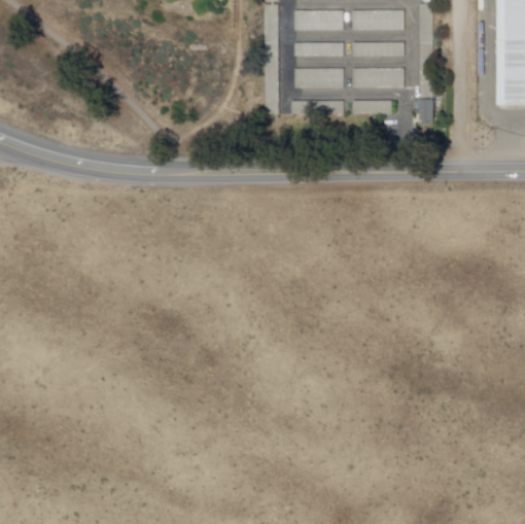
[(524,0),(524,105),(496,106),(494,0),(524,0)]
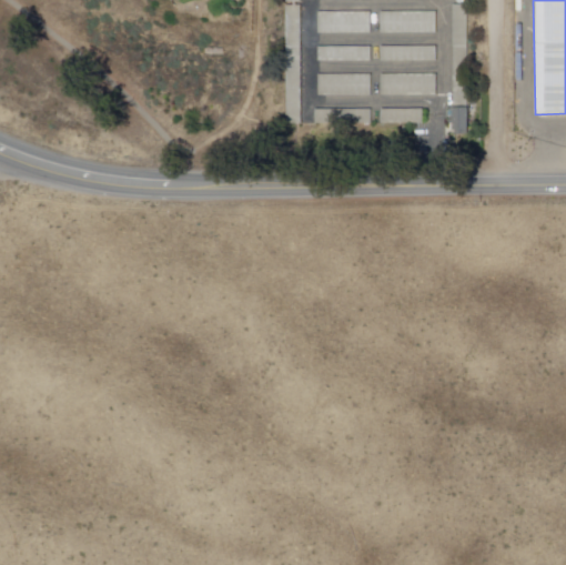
[(283,9),(302,9),(301,120),(283,120),(283,9)]
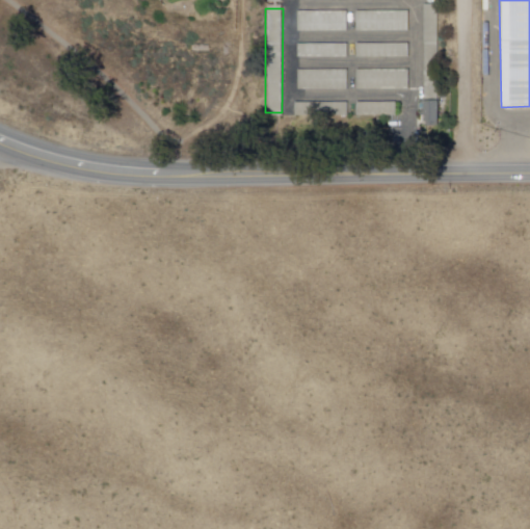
[(354,10),(406,10),(406,30),(354,31),(354,10)]
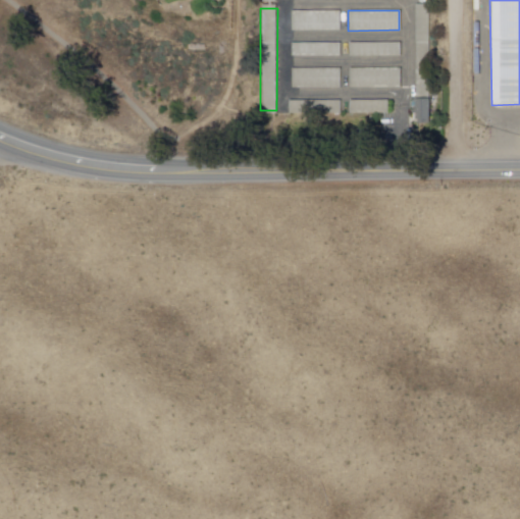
[(288,11),(339,11),(339,31),(288,31),(288,11)]
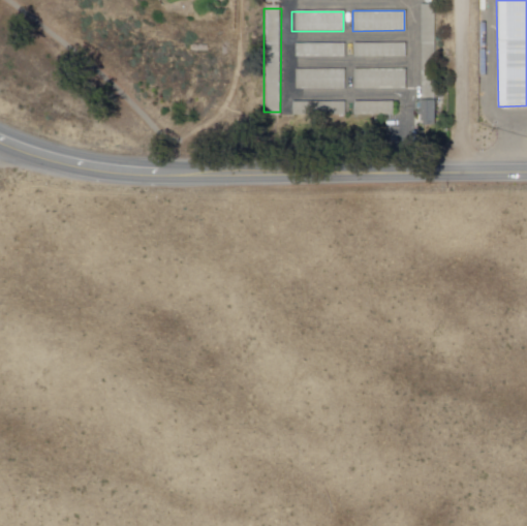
[(352,42),(405,43),(405,56),(352,55),(352,42)]
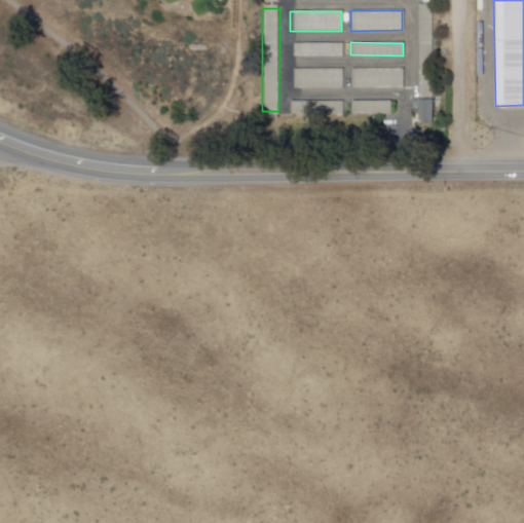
[(294,45),(342,44),(342,55),(294,55),(294,45)]
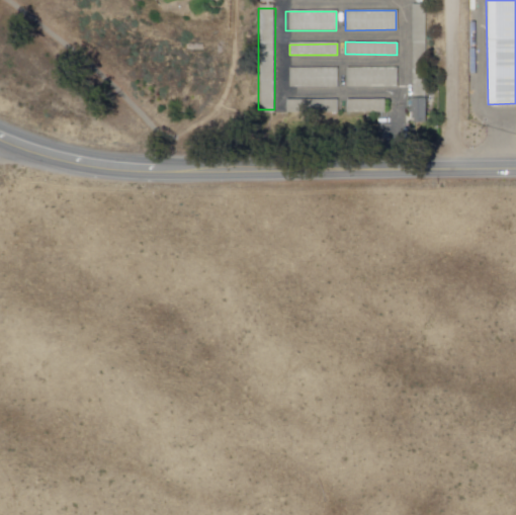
[(345,68),(396,67),(397,85),(345,86),(345,68)]
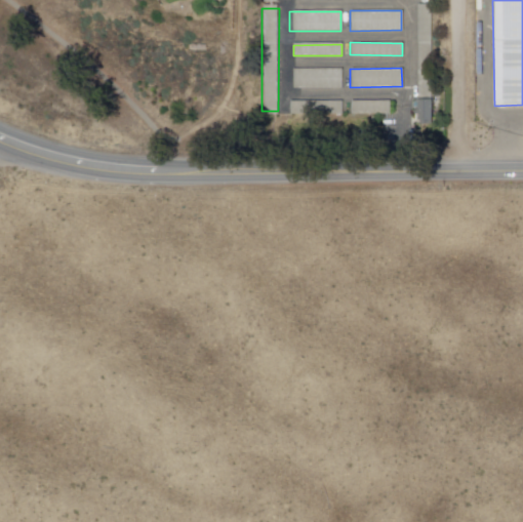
[(292,72),(342,71),(342,88),(293,89),(292,72)]
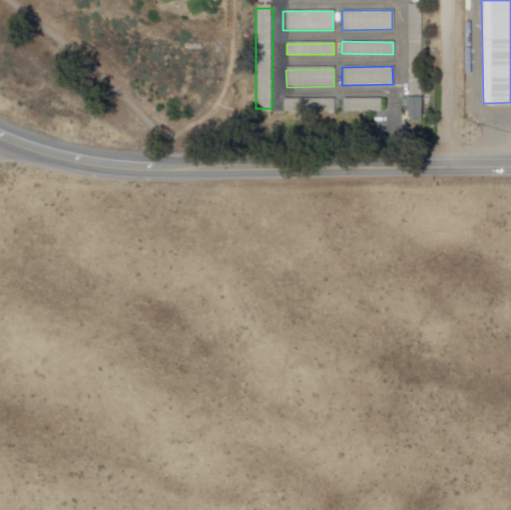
[(286,97),(335,98),(335,111),(286,111),(286,97)]
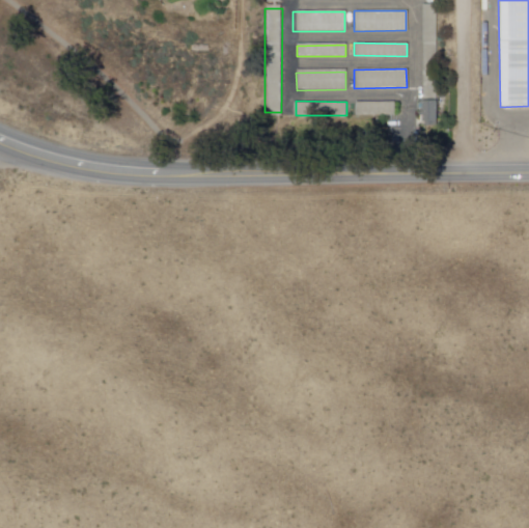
[(421,103),(438,102),(438,126),(422,126),(421,103)]
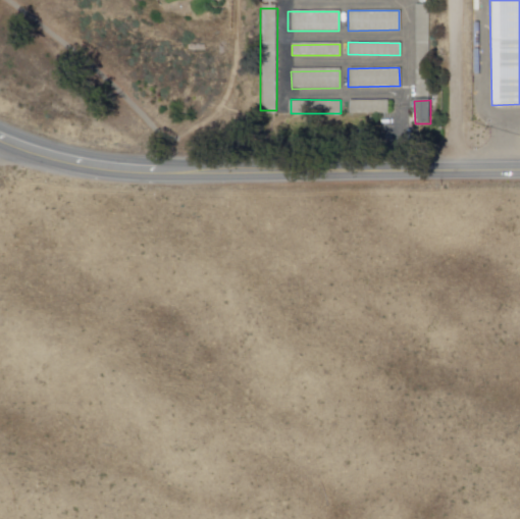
[(348,102),(386,101),(386,111),(349,112),(348,102)]
